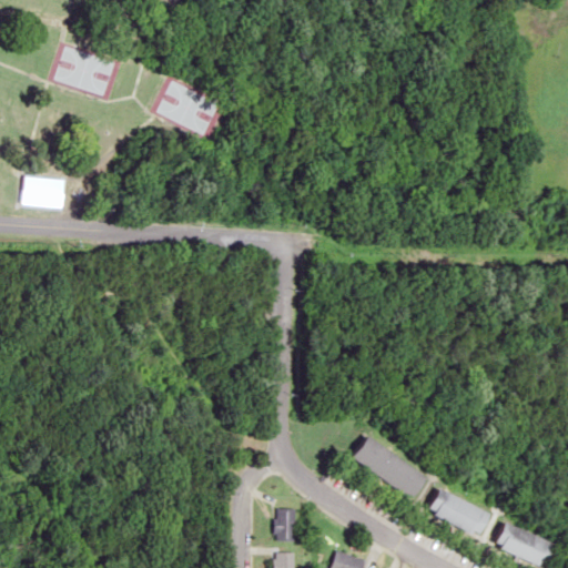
[(62,209),(64,179),(22,175),(20,204),(62,209)]
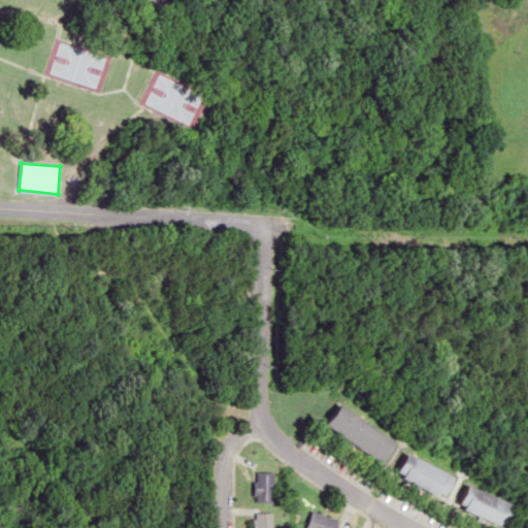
[(325,424),(386,463),(399,441),(338,402),(325,424)]
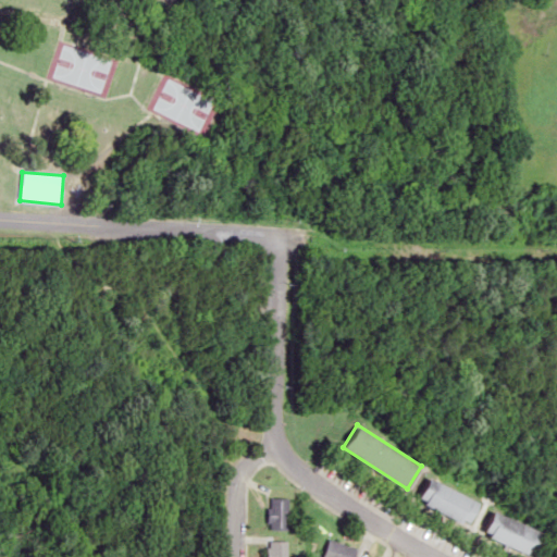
[(481,502),(431,478),(420,502),(470,524),(481,502)]
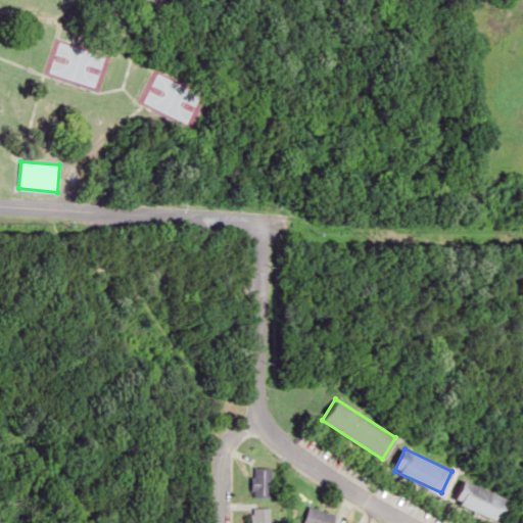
[(250,497),(270,497),(270,467),(250,467),(250,497)]
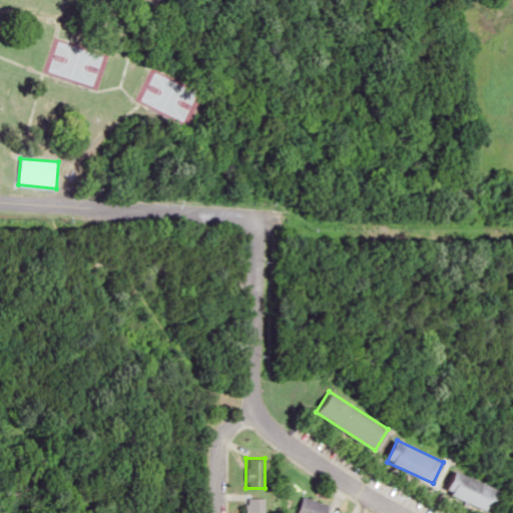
[(445,490),(492,512),(502,492),(455,469),(445,490)]
